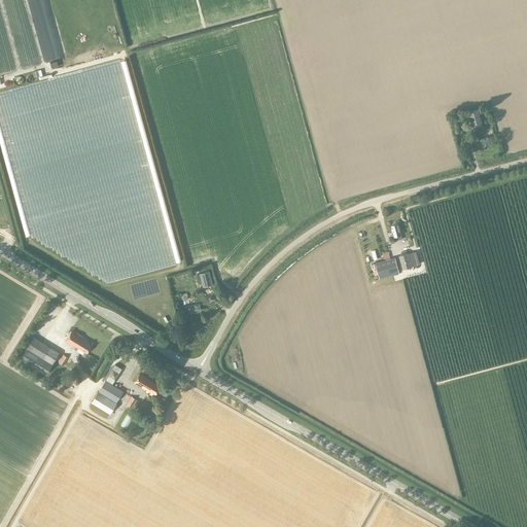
[(472,125),(482,123),(478,109),(468,111),(472,125)]
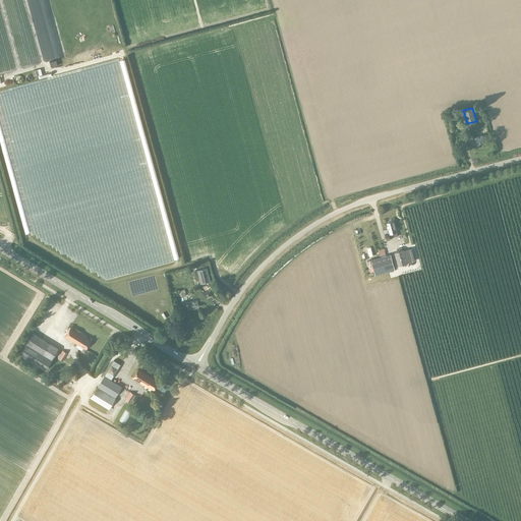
[(482,135),(471,138),(473,145),(484,141),(483,139),(487,138),(486,134),(482,135)]
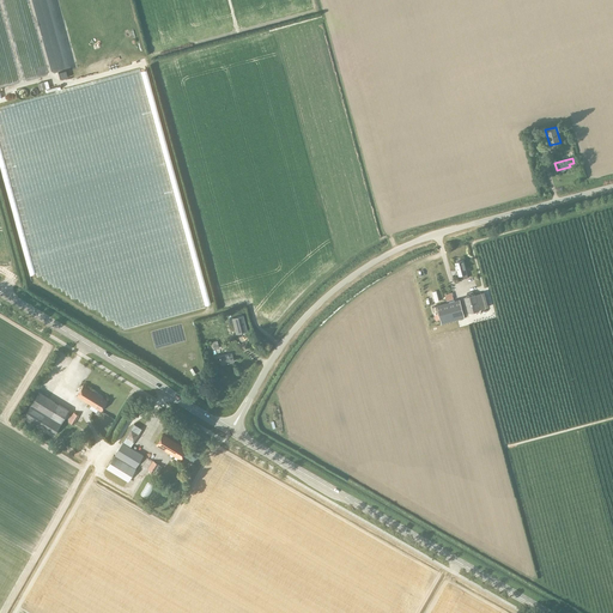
[(463,279),(468,278),(466,273),(467,273),(462,260),(455,262),(459,275),(461,274),(463,279)]
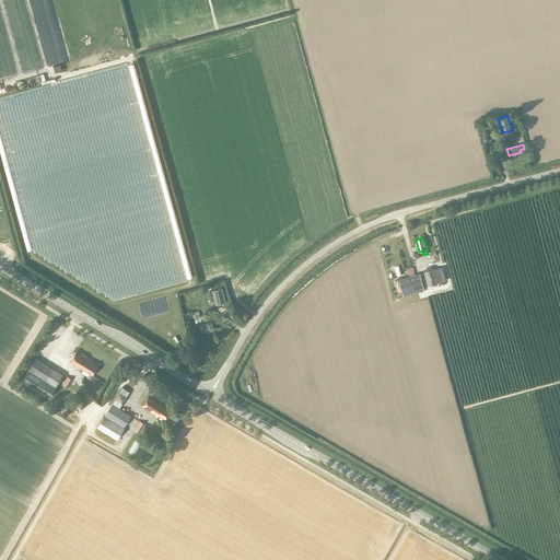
[(428,286),(438,283),(445,281),(441,267),(423,271),(428,286)]
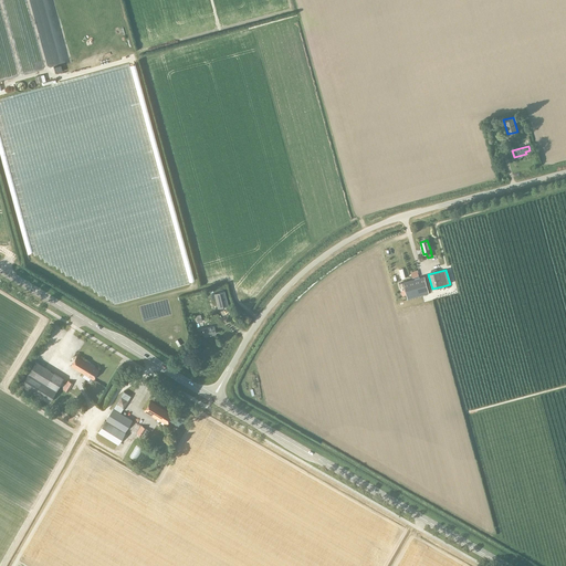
[(425,276),(402,282),(404,283),(407,296),(407,297),(429,292),(425,276)]
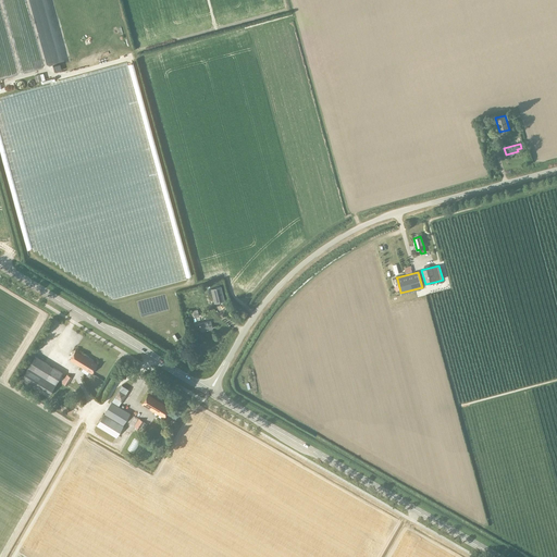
[(224,300),(221,286),(211,288),(214,302),(224,300)]
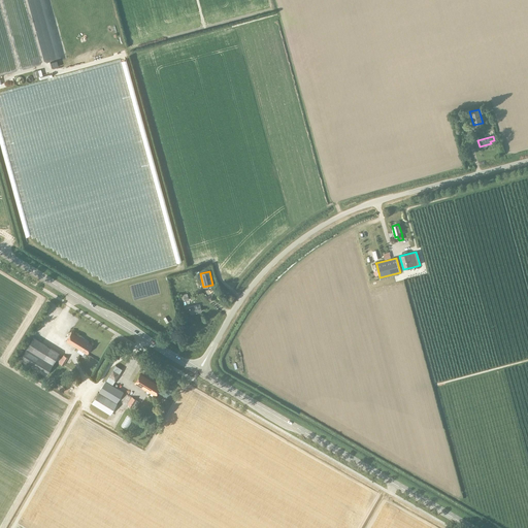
[(190,314),(201,311),(200,304),(189,306),(189,307),(185,308),(186,312),(190,311),(190,314)]
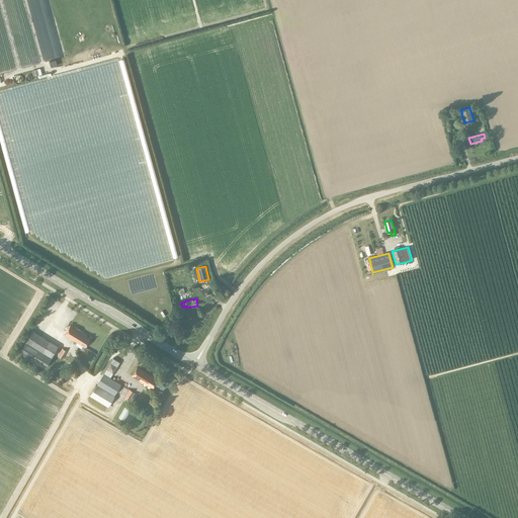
[(85,347),(90,339),(70,326),(65,335),(85,347)]
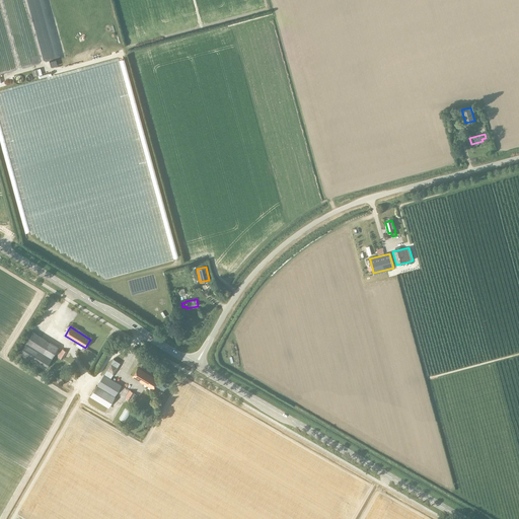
[(45,369),(58,348),(32,331),(19,354),(45,369)]
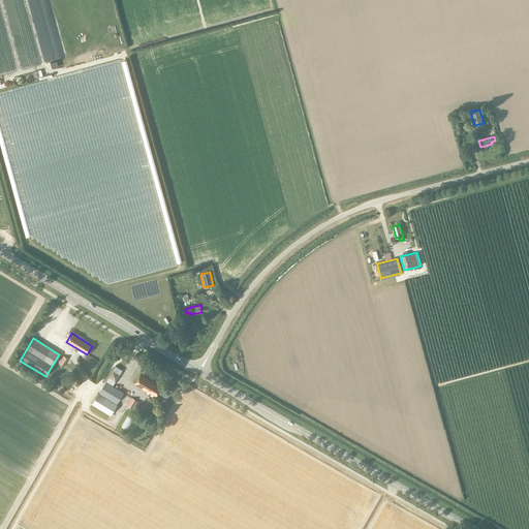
[(63,367),(68,359),(63,355),(59,364),(63,367)]
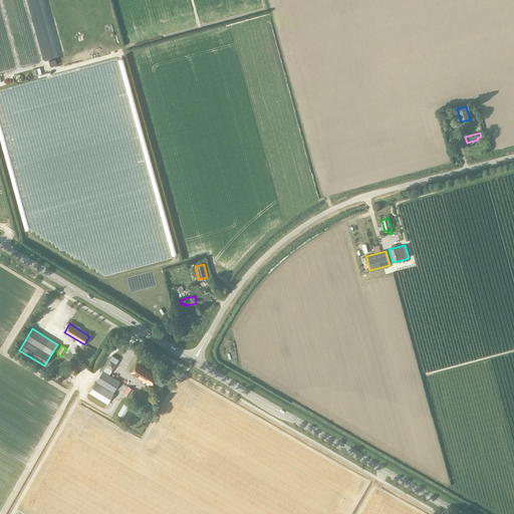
[(109,374),(118,359),(112,355),(102,370),(109,374)]
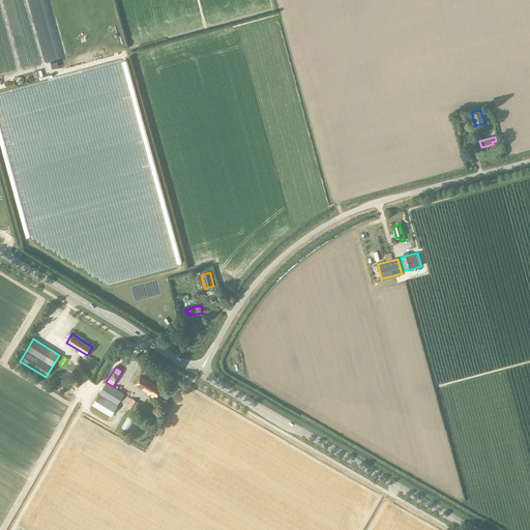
[(155,398),(162,388),(140,376),(135,384),(155,398)]
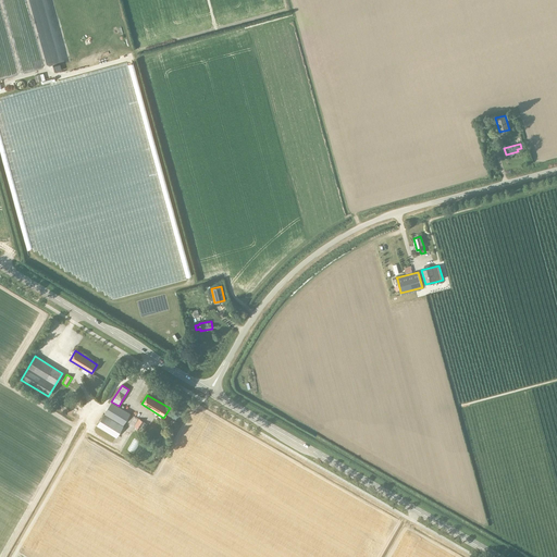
[(115,420),(123,424),(130,413),(111,401),(104,413),(111,418),(111,419),(103,413),(96,425),(116,437),(123,425),(115,421),(115,420)]
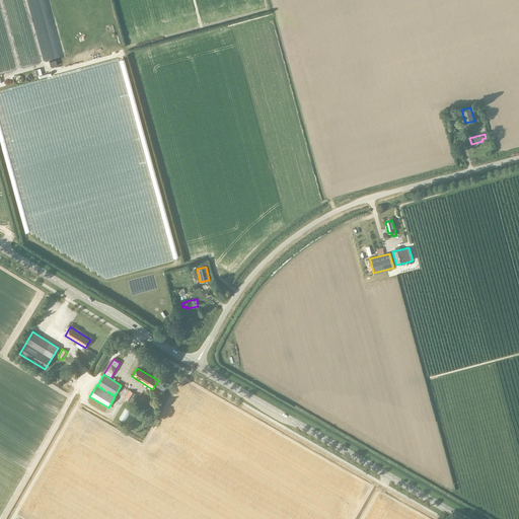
[(129,400),(134,392),(130,390),(125,397),(129,400)]
